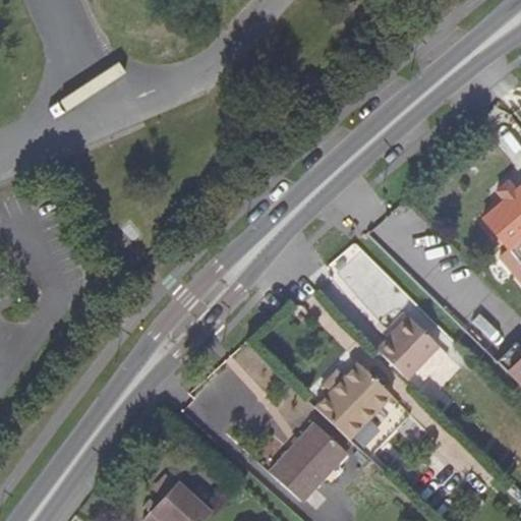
[(520,262),(520,185),(483,218),(520,262)]
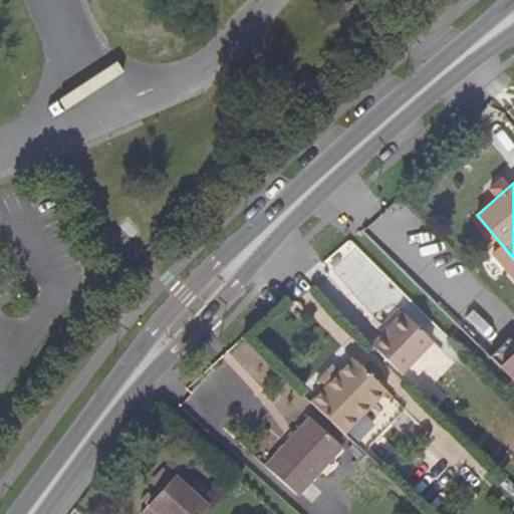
[(370,344),(401,373),(433,342),(403,312),(370,344)]
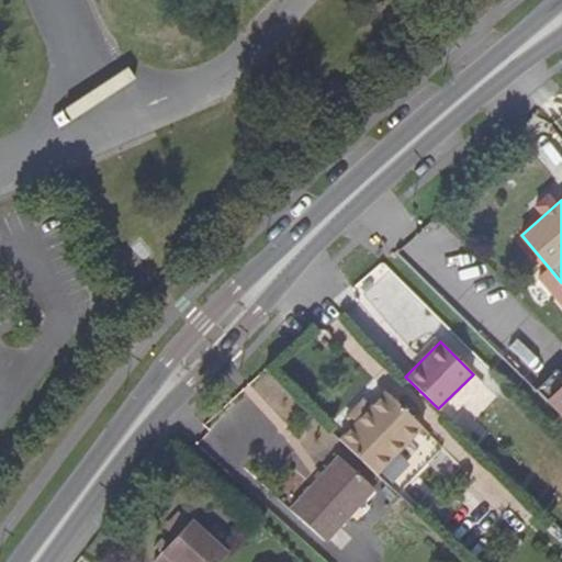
[(561,374),(559,371),(537,393),(561,417),(561,374)]
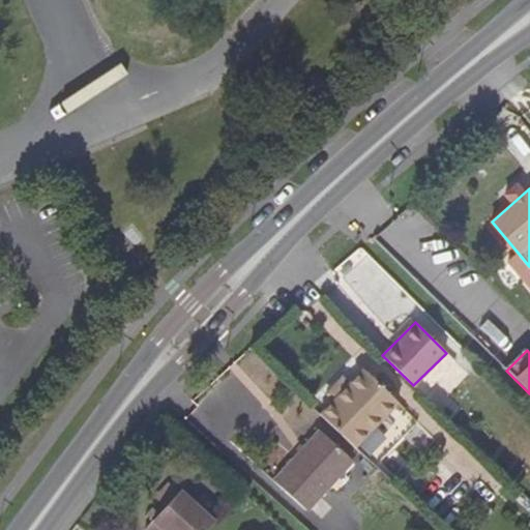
[(364,369),(320,414),(354,446),(399,402),(364,369)]
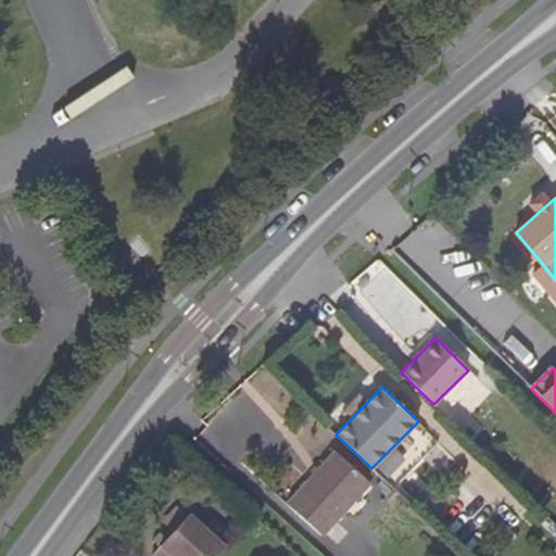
[(350,419),(368,401),(359,393),(341,412),(350,419)]
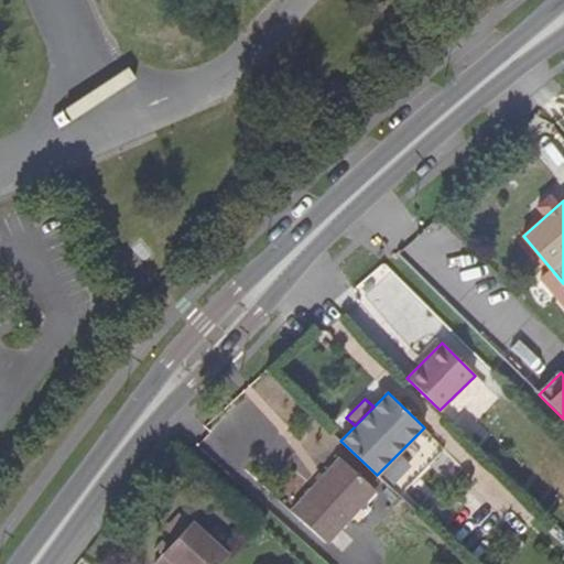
[(424,427),(377,475),(384,483),(432,434),(424,427)]
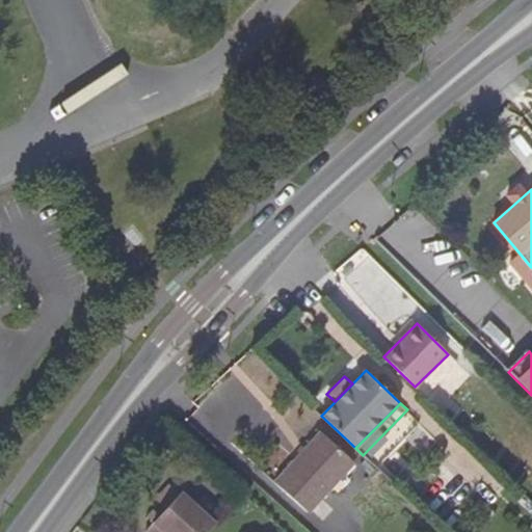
[(308,512),(353,462),(320,431),(274,482),(308,512)]
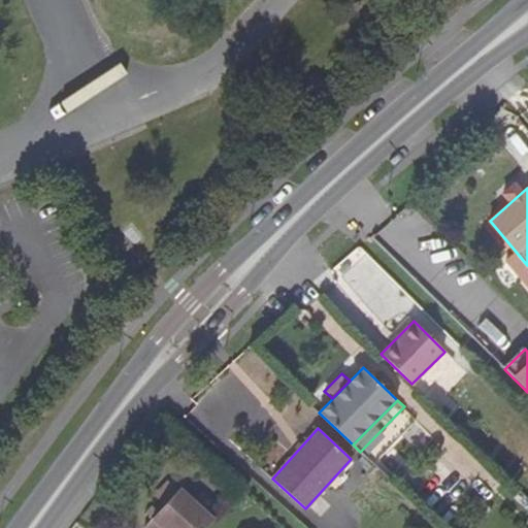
[(206,527),(216,518),(180,488),(146,525),(150,527),(206,527)]
